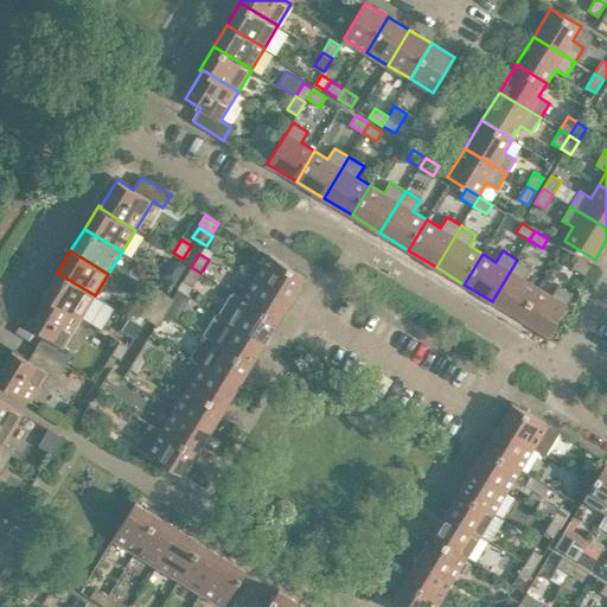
[(305,276),(270,254),(256,276),(292,299),(305,276)]
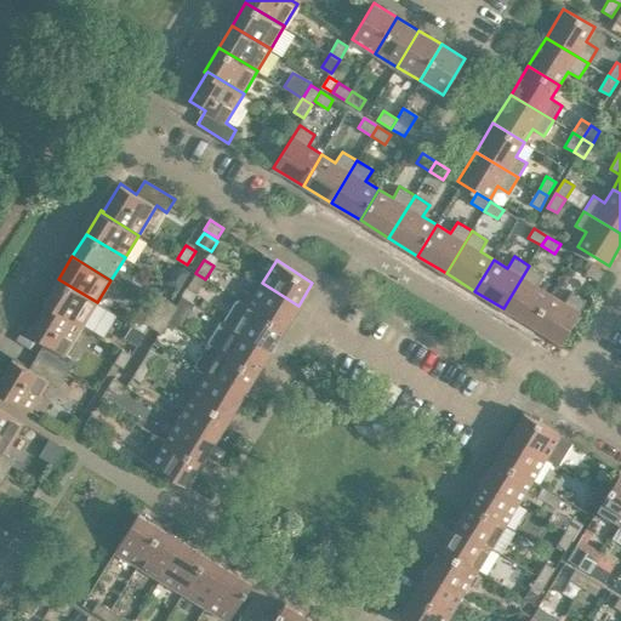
[(585,273),(599,281),(604,272),(591,263),(585,273)]
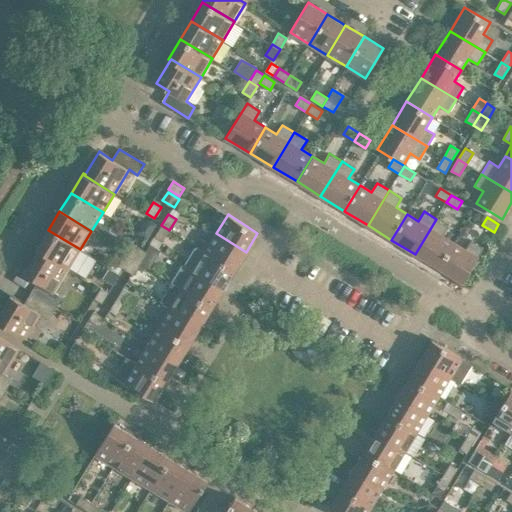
[(443,236),(448,226),(436,219),(415,254),(438,268),(454,243),(443,236)]
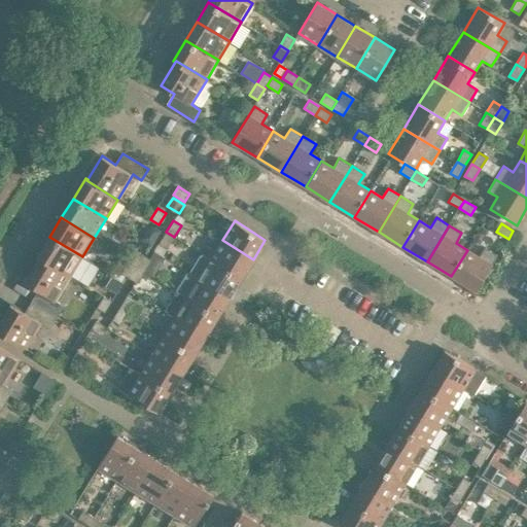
[(147,229),(141,240),(152,246),(162,230),(155,226),(147,229)]
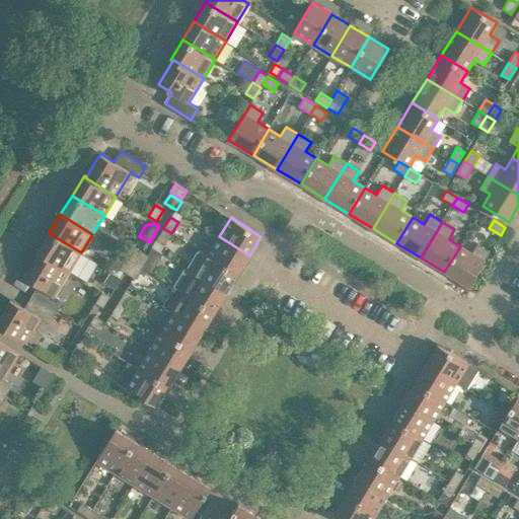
[(156,240),(164,245),(171,233),(163,228),(156,240)]
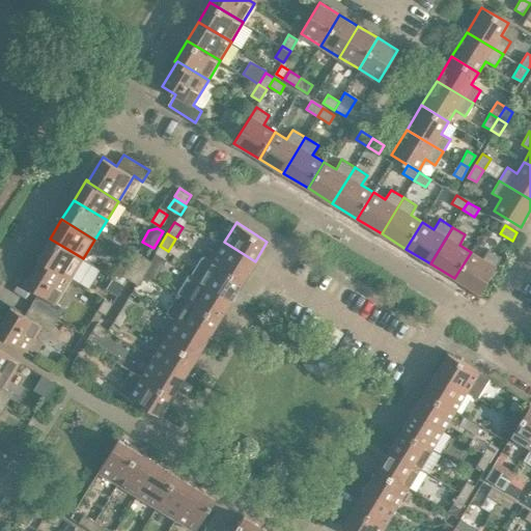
[(37,258),(39,259),(40,258),(72,277),(83,258),(50,239),(37,258)]
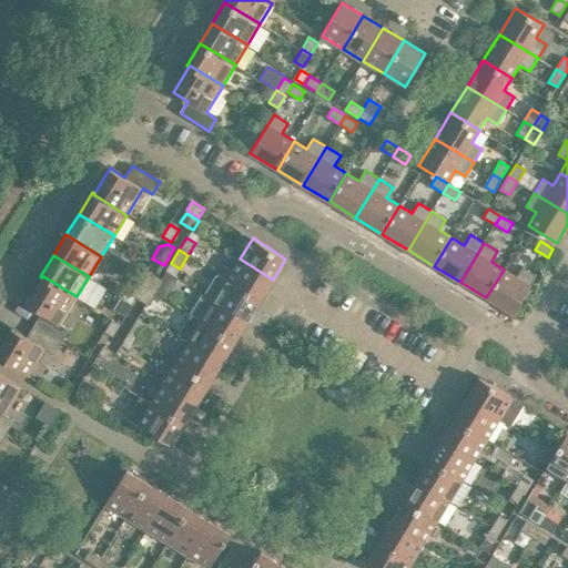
[(273,280),(240,259),(227,280),(260,300),(273,280)]
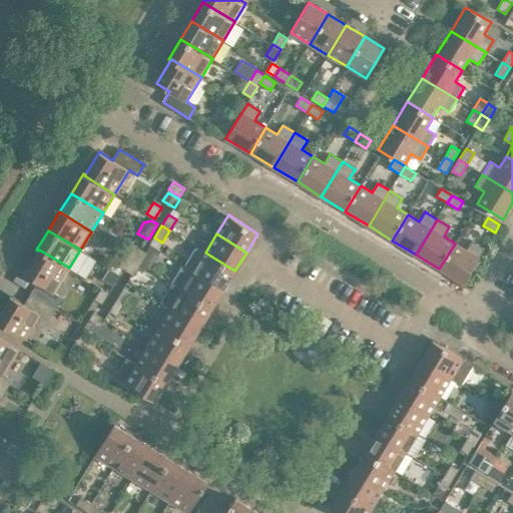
[(472,240),(466,250),(455,243),(439,269),(463,284),(485,248),(472,240)]
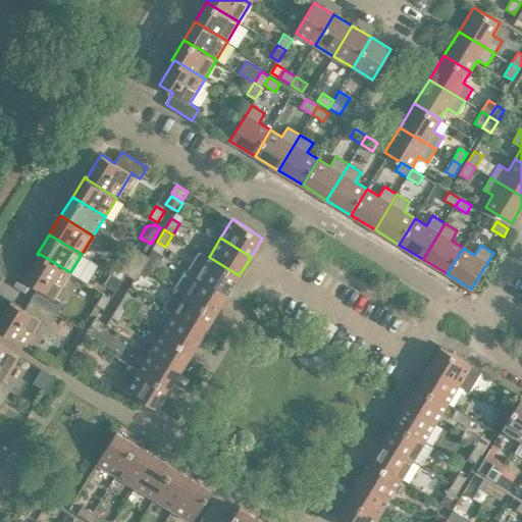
[(135,248),(127,259),(136,264),(143,253),(135,248)]
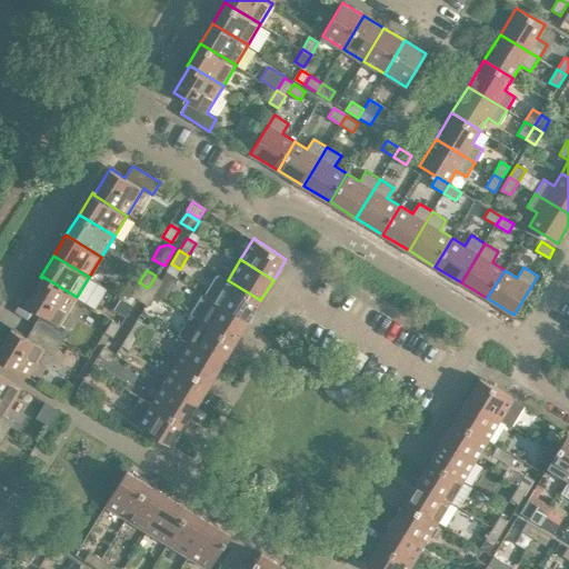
[(260,300),(228,280),(218,275),(206,295),(248,321),(260,300)]
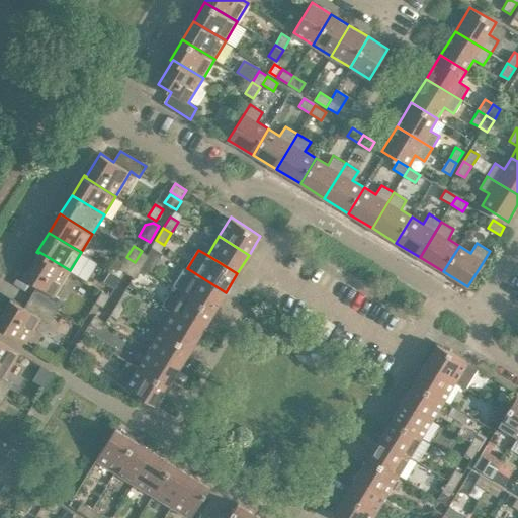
[(142,251),(135,262),(143,266),(149,255),(142,251)]
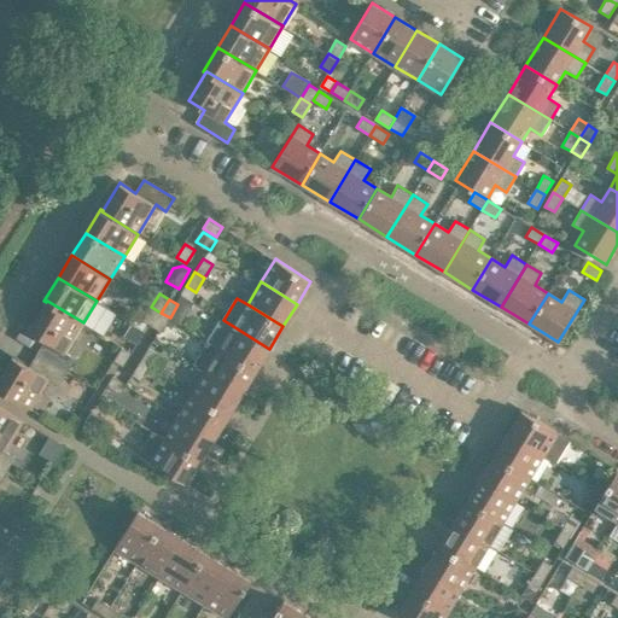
[(75,359),(65,353),(83,322),(47,301),(46,302),(29,330),(46,340),(38,354),(68,372),(75,359)]
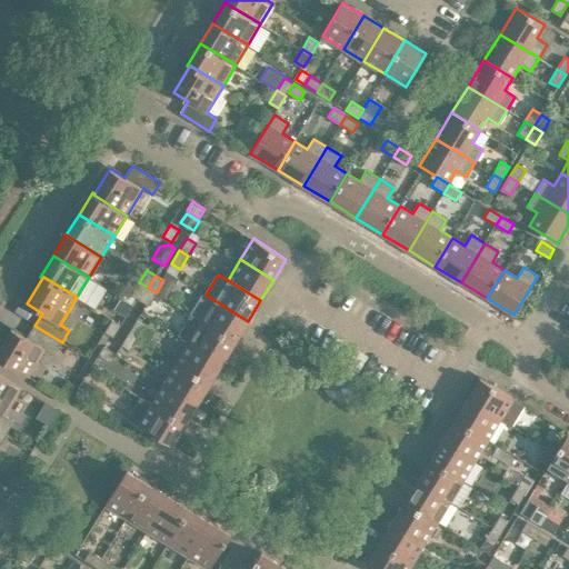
[(139,282),(131,295),(140,300),(148,288),(139,282)]
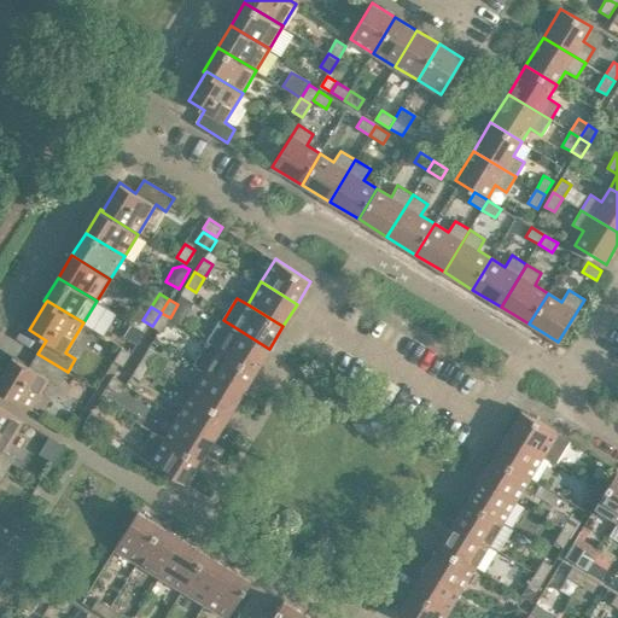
[(152,326),(162,332),(170,318),(161,313),(152,326)]
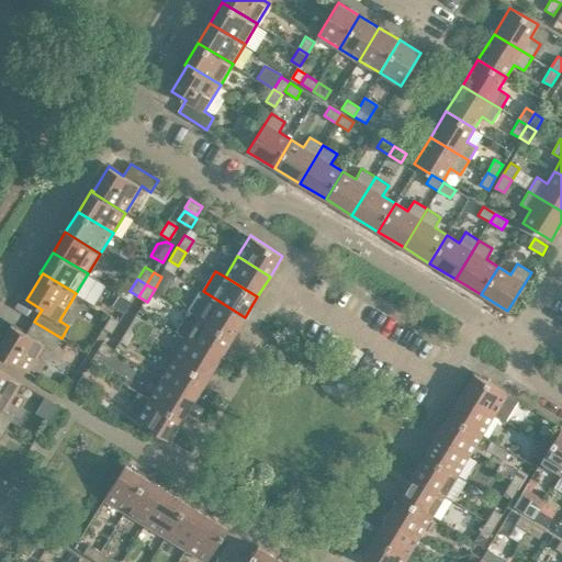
[(245,317),(203,291),(201,290),(189,311),(233,337),(245,317)]
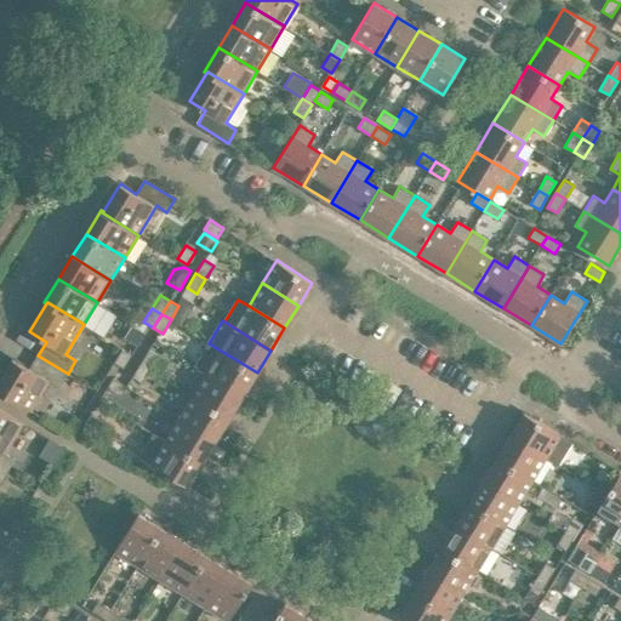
[(132,324),(125,337),(138,346),(146,332),(132,324)]
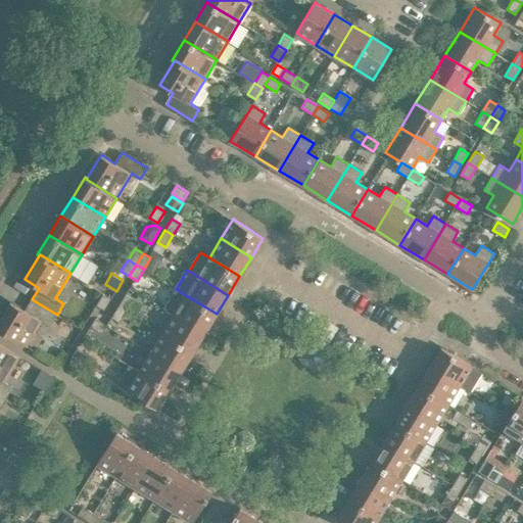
[(217,314),(176,289),(163,307),(175,315),(204,333),(217,314)]
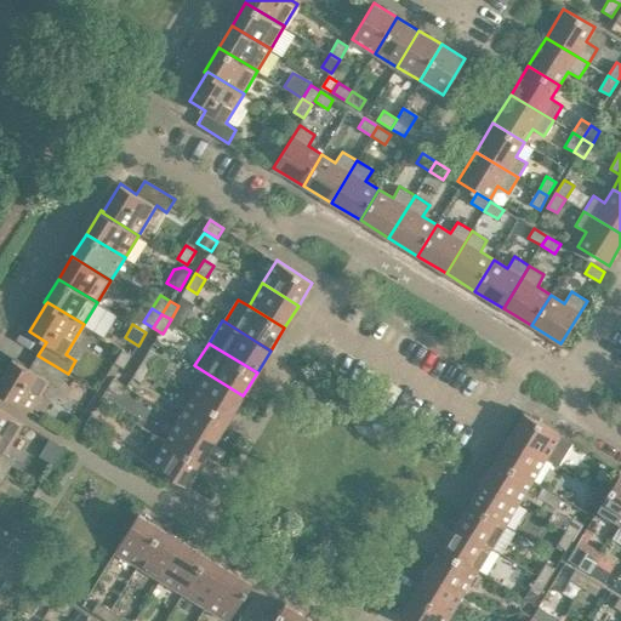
[(132,354),(123,348),(114,362),(124,368),(132,354)]
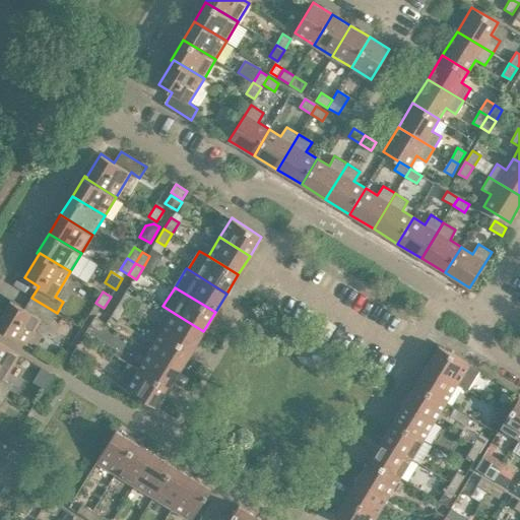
[(118,304),(126,309),(133,298),(125,293),(118,304)]
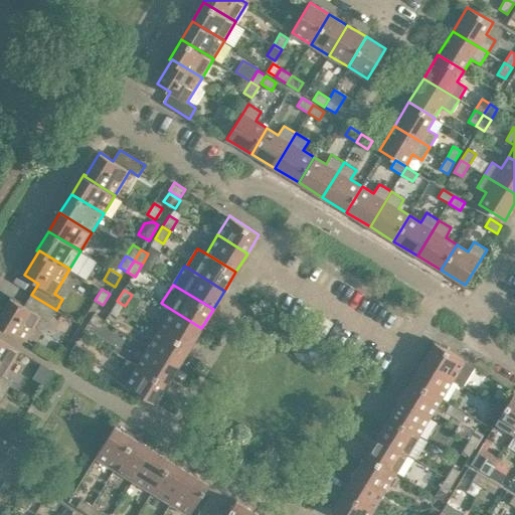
[(0,315),(0,325),(25,341),(41,316),(49,321),(56,310),(31,295),(24,306),(11,297),(0,315)]
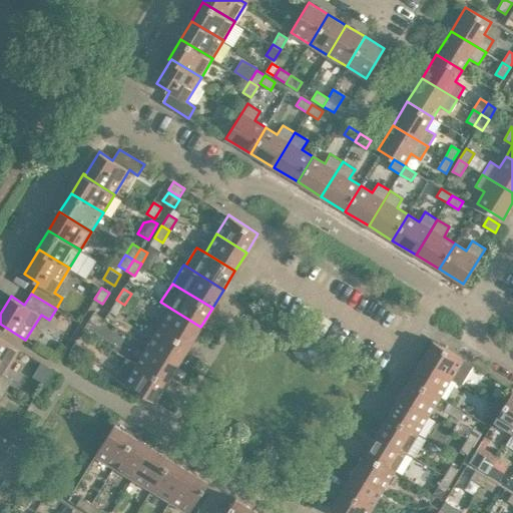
[(109,311),(117,316),(124,305),(116,300),(109,311)]
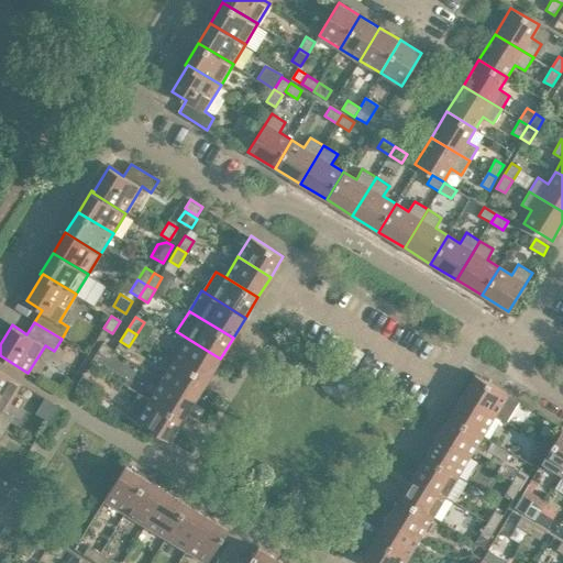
[(220,359),(188,339),(175,359),(208,379),(220,359)]
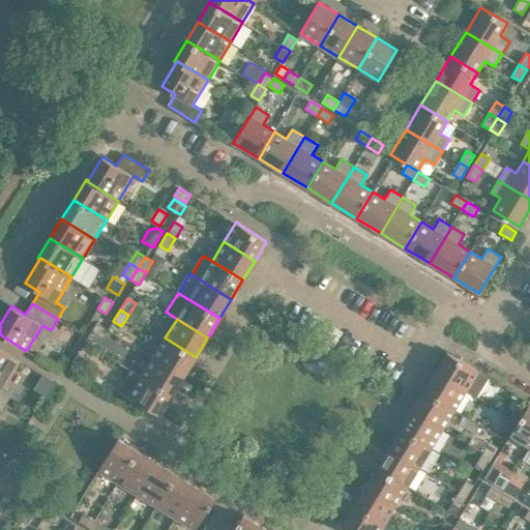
[(91,330),(104,337),(108,329),(96,322),(91,330)]
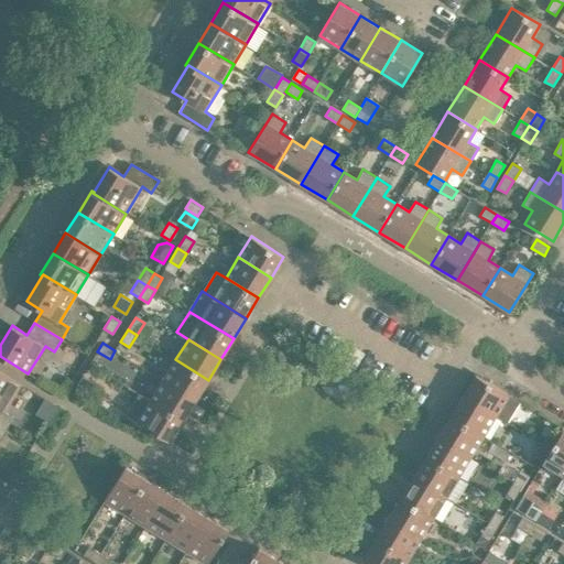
[(365,353),(354,346),(345,361),(356,368),(365,353)]
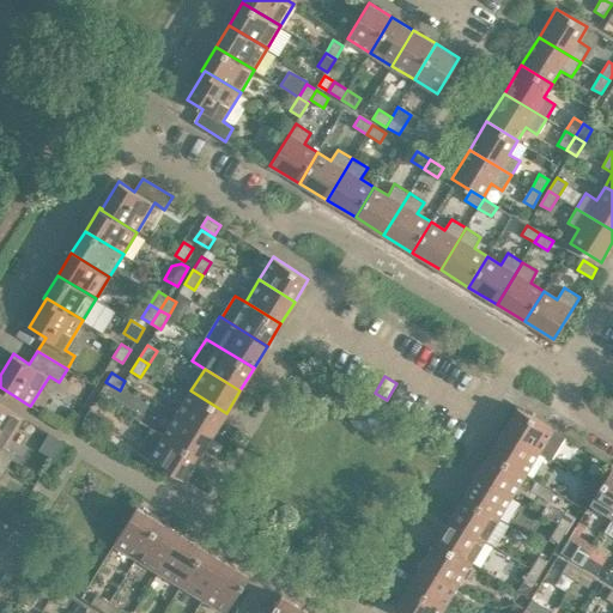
[(226,413),(190,390),(177,413),(213,435),(226,413)]
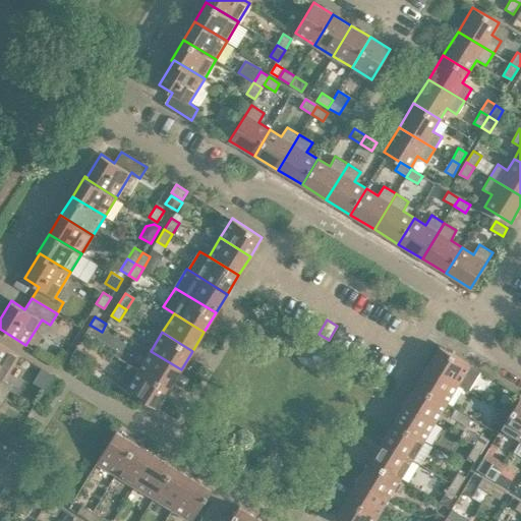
[(0,393),(6,397),(13,386),(4,380),(19,355),(0,342),(0,393)]
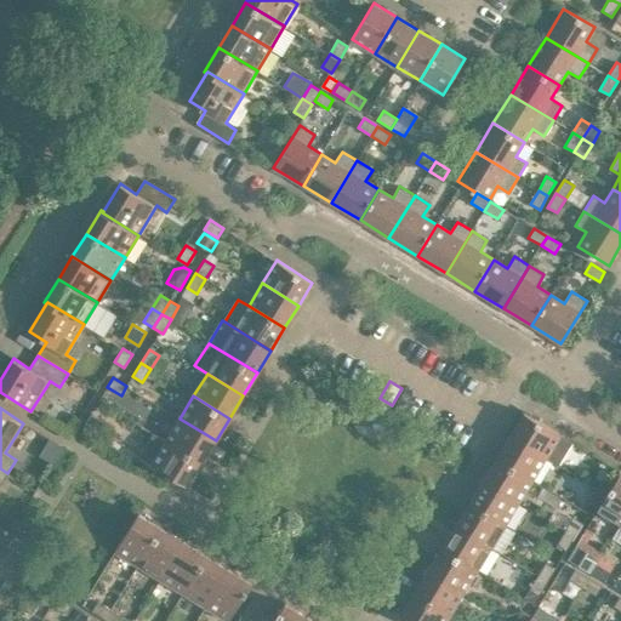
[(573,442),(524,411),(511,436),(546,457),(558,465),(573,442)]
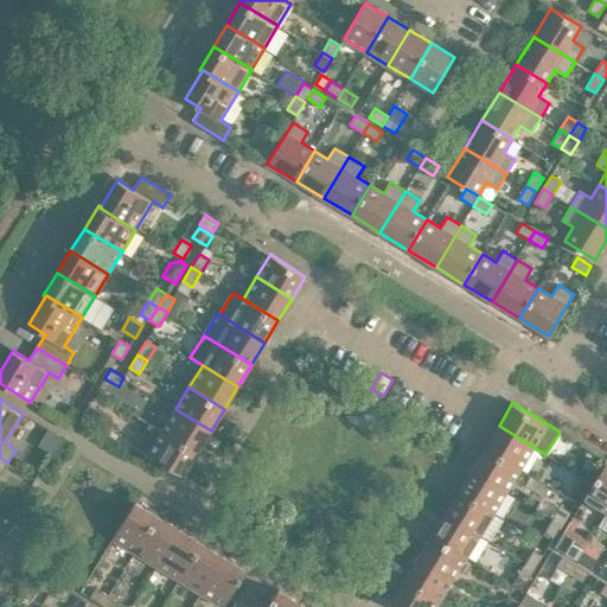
[(97,422),(102,413),(89,404),(83,414),(97,422)]
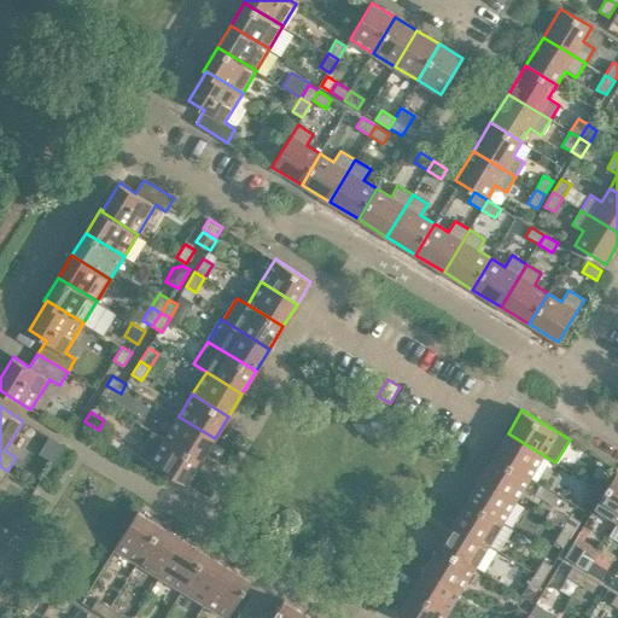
[(215,438),(179,417),(165,438),(200,460),(215,438)]
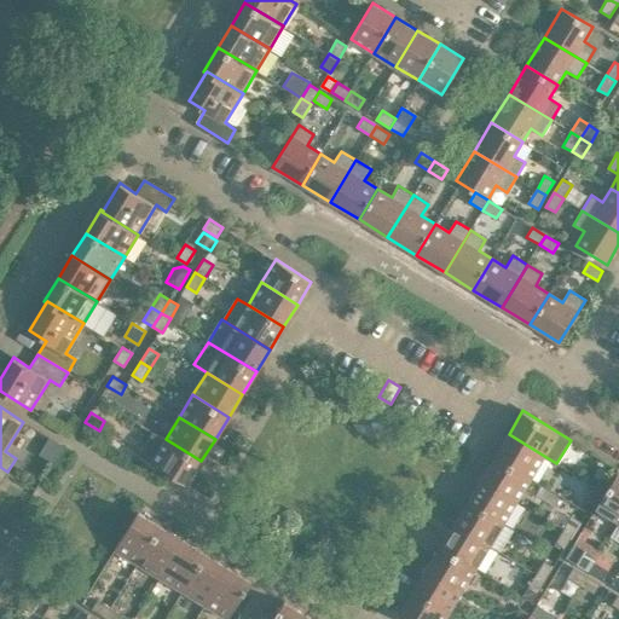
[(139,455),(187,484),(201,461),(166,439),(152,432),(139,455)]
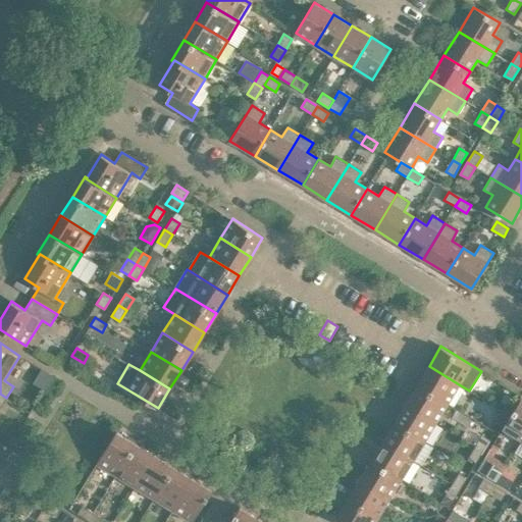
[(459,384),(429,366),(417,384),(448,403),(459,384)]
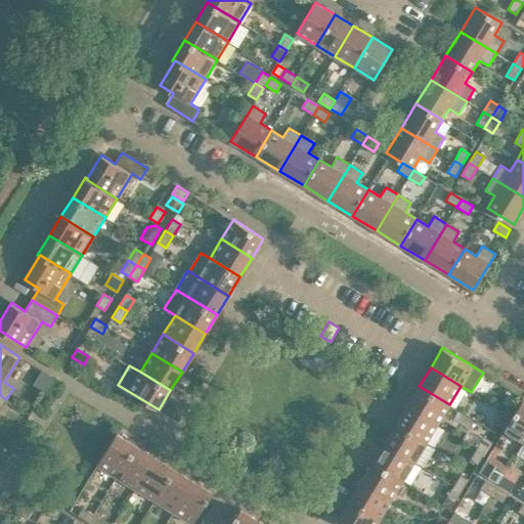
[(449,404),(419,386),(407,405),(438,424),(449,404)]
